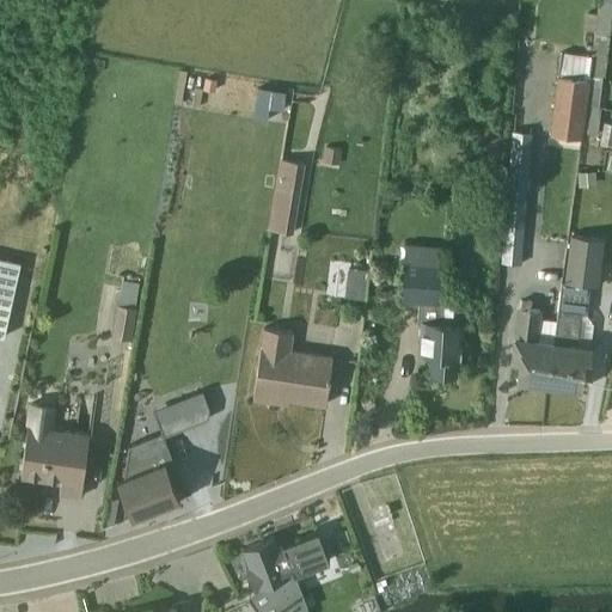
[(611,0),(598,0),(592,41),(581,134),(595,135),(598,109),(601,77),(605,62),(610,24),(611,5),(610,0),(611,0)]
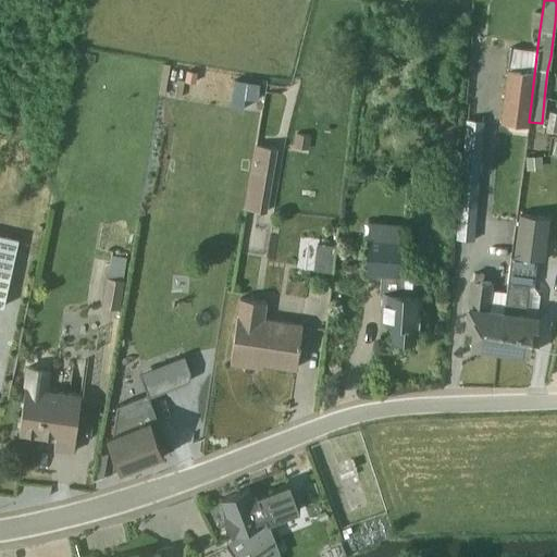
[(505,71),(498,123),(527,126),(536,52),(509,48),(506,71),(505,71)]
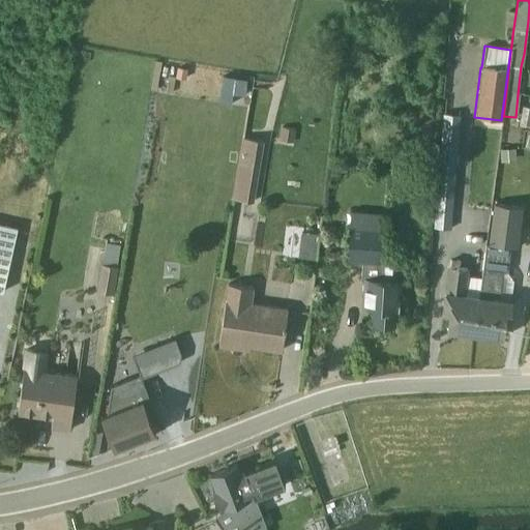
[(529,109),(522,108),(518,126),(529,127),(529,109)]
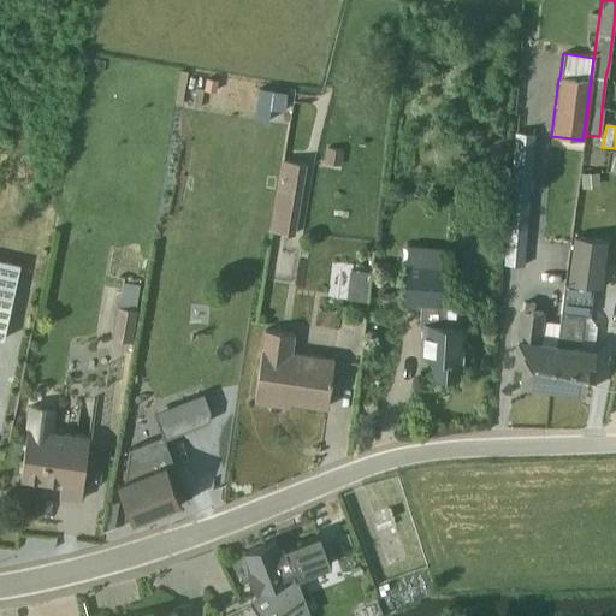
[(523,268),(533,134),(513,134),(502,266),(523,268)]
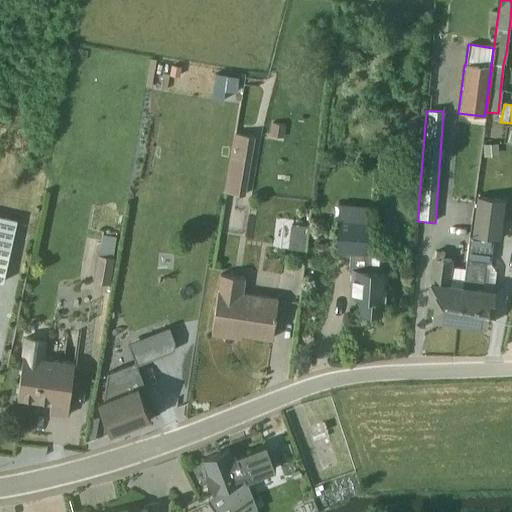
[(282,139),(284,126),(269,124),(267,137),(282,139)]
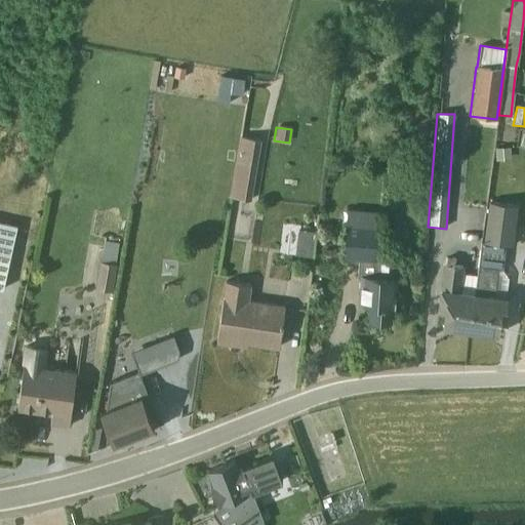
[(239,136),(229,197),(250,201),(259,140),(239,136)]
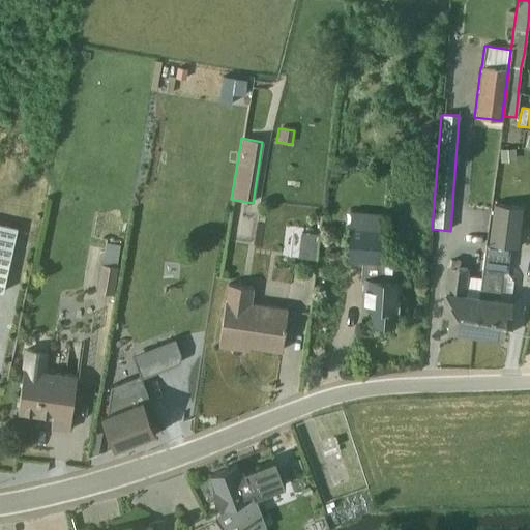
[(513,149),(500,150),(500,163),(513,162),(513,149)]
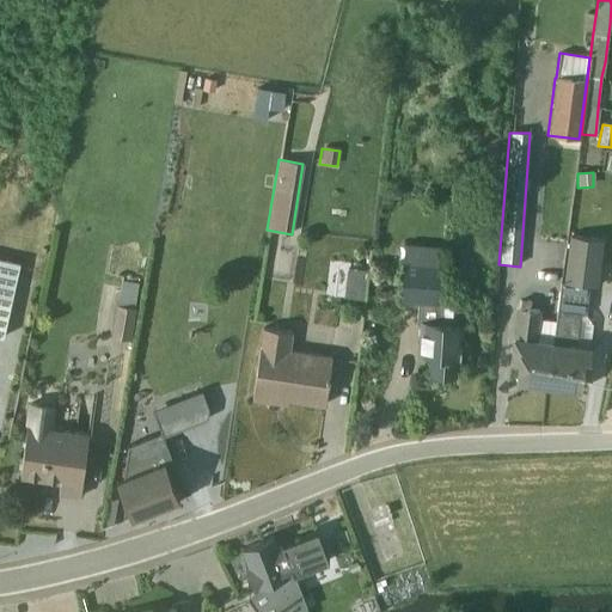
[(603,240),(568,236),(562,282),(597,287),(603,240)]
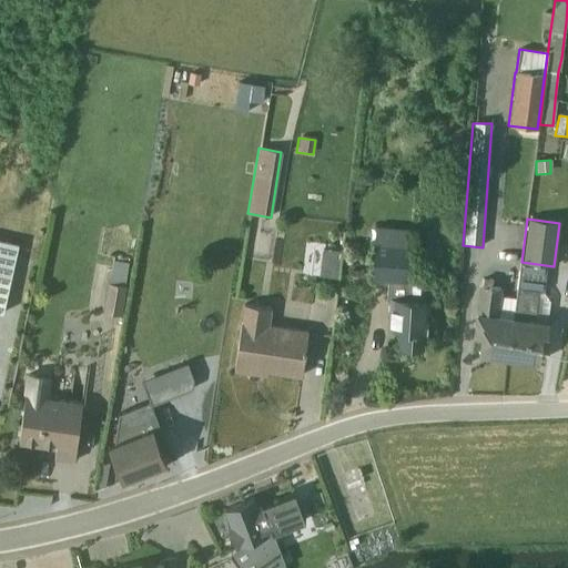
[(429,294),(429,283),(406,281),(409,230),(374,227),(372,256),(369,280),(387,282),(385,301),(387,301),(385,331),(398,334),(397,346),(399,346),(399,350),(418,351),(419,348),(421,348),(422,334),(426,334),(427,322),(428,322),(429,302),(428,302),(429,295),(429,294)]
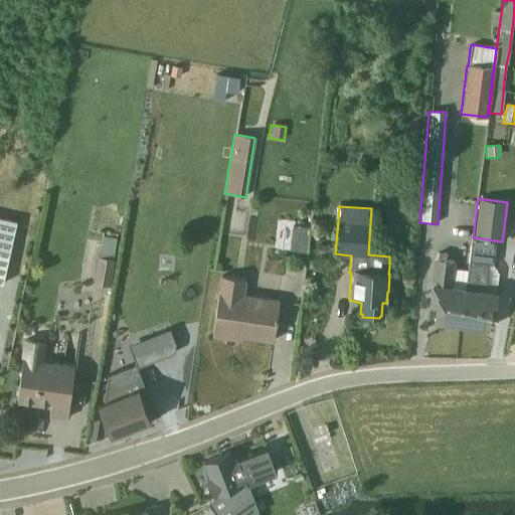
[(0,283),(1,283),(15,222),(0,218),(0,283)]
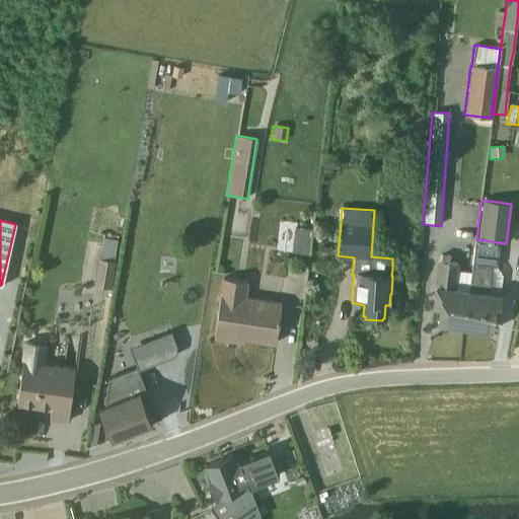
[(310,230),(293,228),(290,250),(307,252),(310,230)]
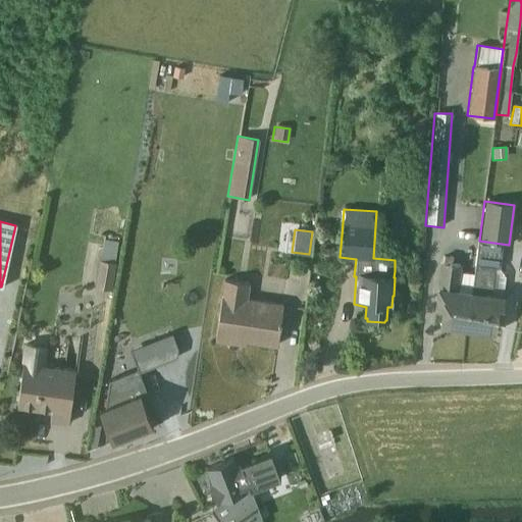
[(499,268),(502,245),(478,242),(466,328),(467,329),(494,332),(497,316),(501,316),(504,297),(503,296),(505,277),(499,268)]
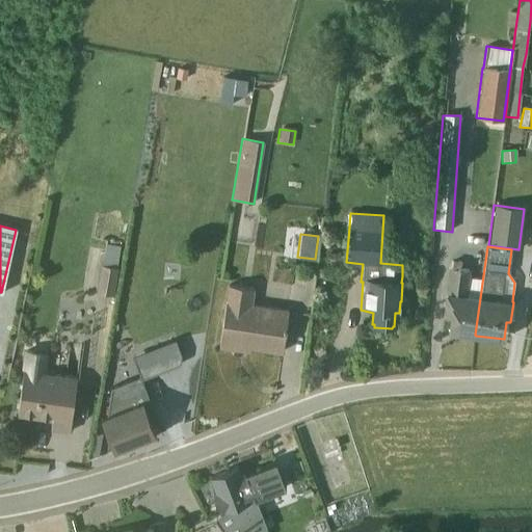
[(116,260),(103,258),(101,266),(100,266),(95,293),(112,295),(116,269),(115,268),(116,260)]
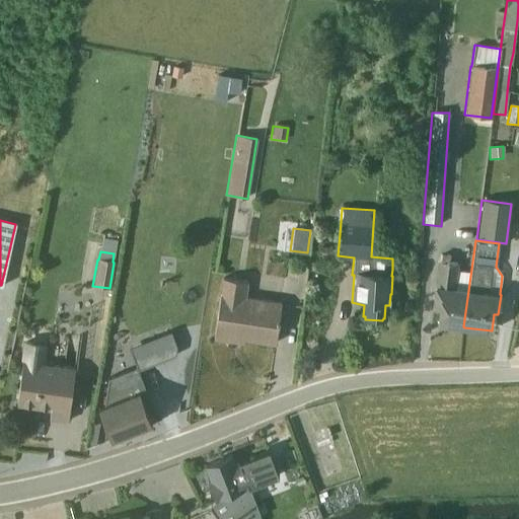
[(449,255),(440,254),(439,262),(438,263),(433,306),(439,307),(437,323),(463,326),(470,273),(457,272),(458,265),(448,263),(449,255)]
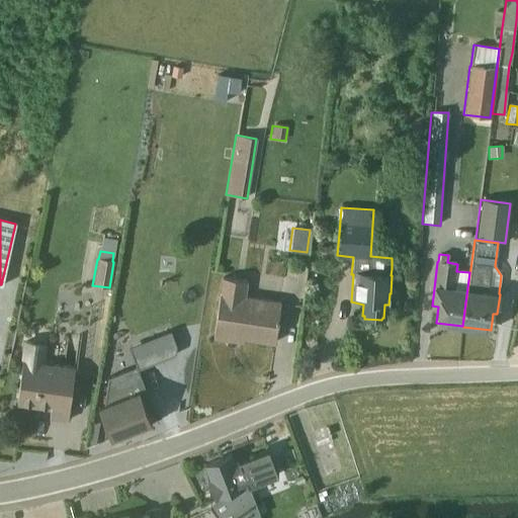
[(221,278),(212,338),(231,341),(232,337),(273,343),(279,301),(245,296),(247,281),(222,278),(221,278)]
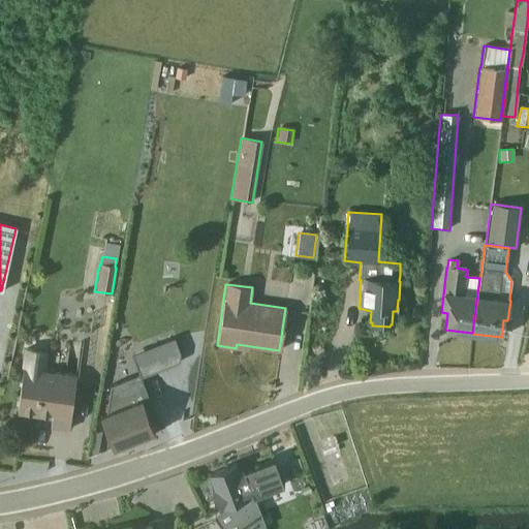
[(124,358),(133,380),(107,391),(105,413),(100,416),(113,448),(154,433),(147,415),(153,412),(141,377),(178,363),(180,353),(174,339),(124,358)]
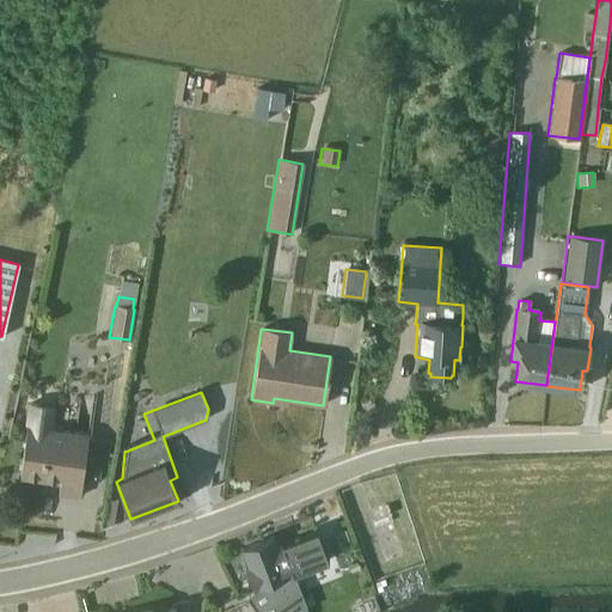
[(50,416),(29,414),(28,427),(26,427),(19,477),(59,483),(57,494),(79,497),(87,434),(49,429),(50,416)]
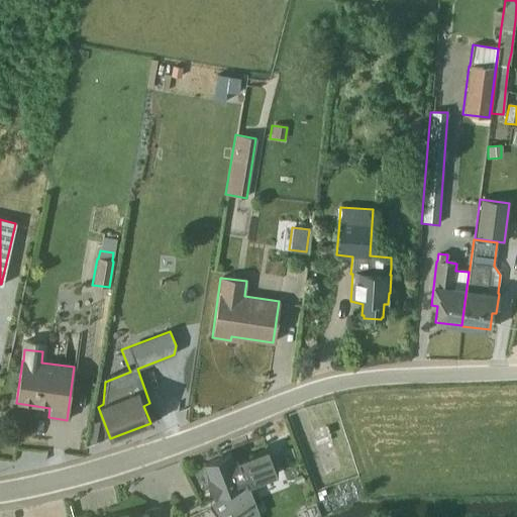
[(227,516),(253,516),(239,481),(244,480),(246,485),(277,474),(267,448),(232,460),(229,453),(204,463),(210,479),(206,481),(213,500),(225,496),(232,515),(227,516)]
